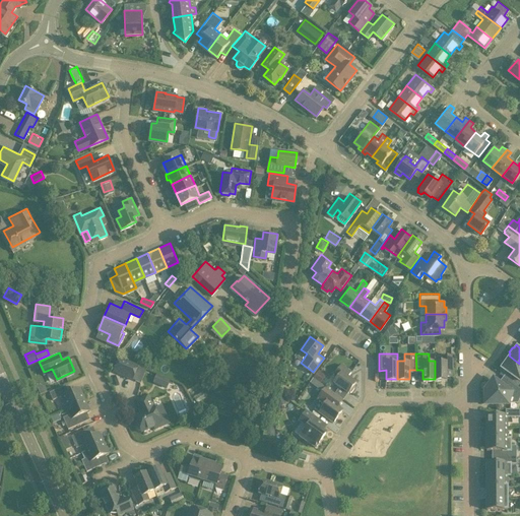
[(441,353),(441,361),(435,361),(435,379),(446,379),(446,375),(453,375),(453,353),(441,353)]
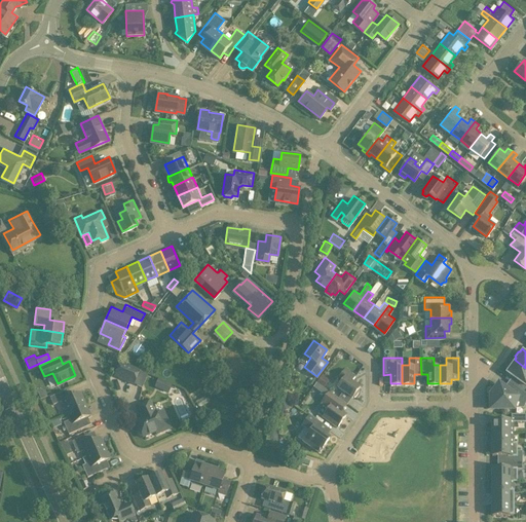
[(114,373),(134,381),(140,367),(120,359),(114,373)]
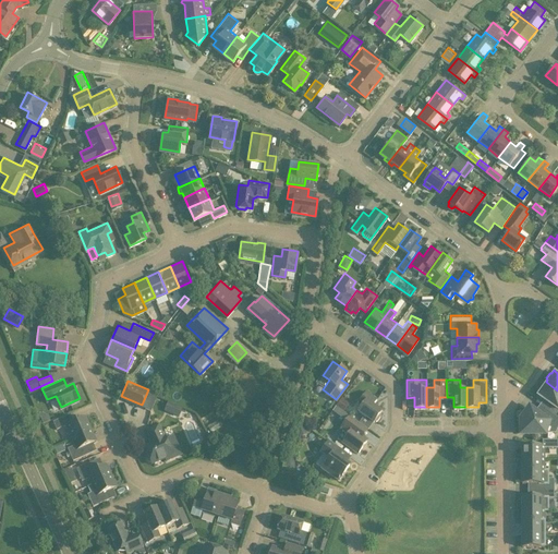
[(540,390),(537,394),(548,401),(546,406),(545,407),(553,413),(557,417),(557,390),(546,382),(544,384),(542,384),(538,388),(540,390)]
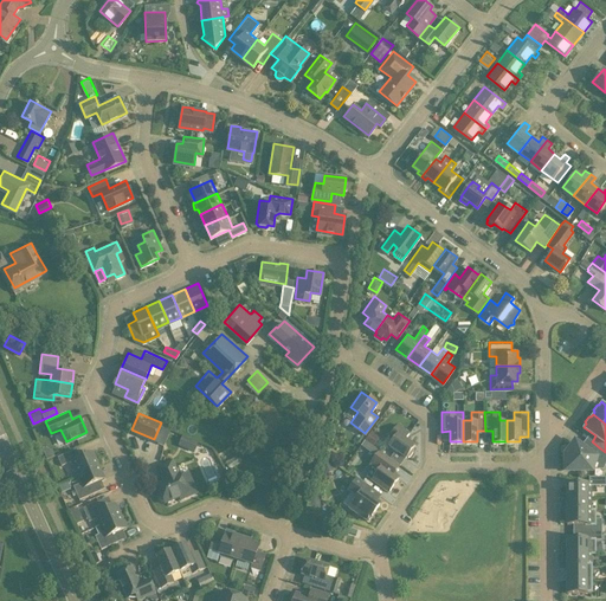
[(414,443),(405,437),(410,431),(398,421),(388,433),(393,437),(388,443),(405,456),(406,453),(408,454),(410,454),(413,450),(413,447),(411,446),(414,443)]
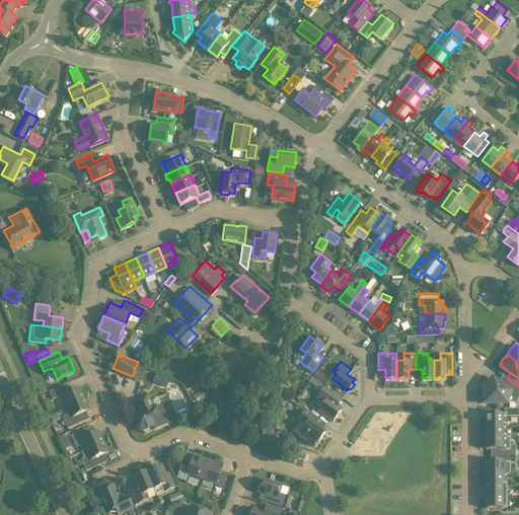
[(313,373),(321,378),(325,371),(317,366),(313,373)]
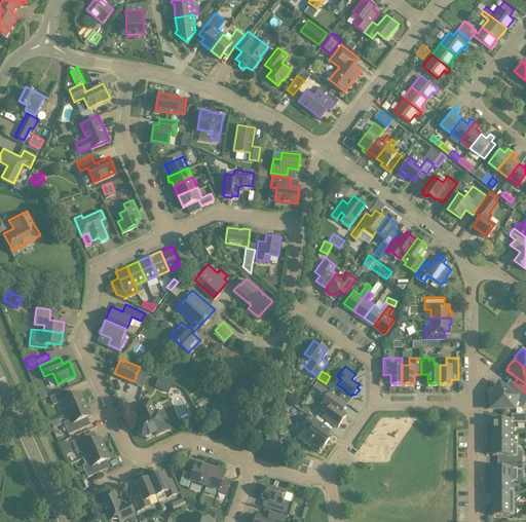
[(158,375),(155,384),(171,389),(174,380),(158,375)]
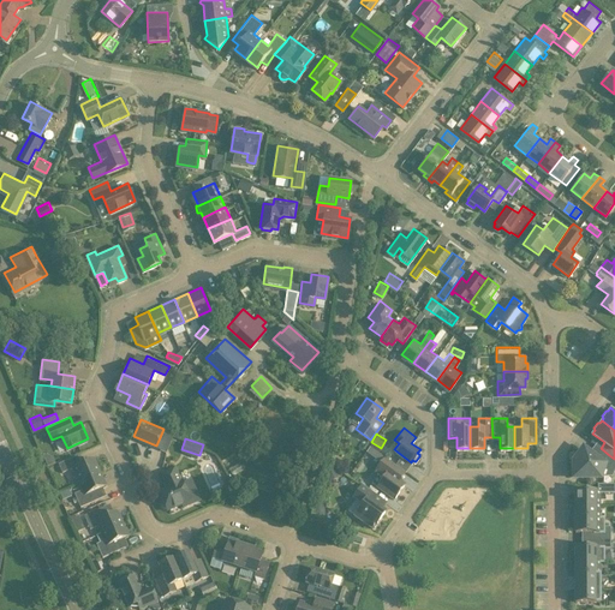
[(382,458),(384,453),(370,443),(366,449),(382,458)]
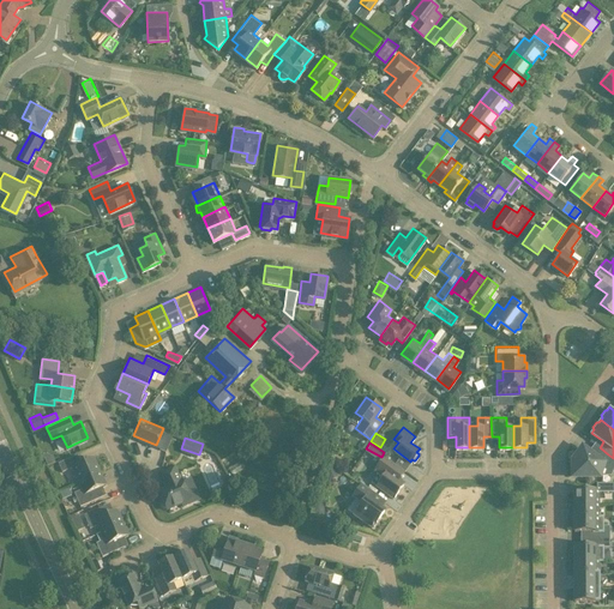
[(573,459),(573,474),(602,474),(608,454),(600,447),(599,447),(593,454),(588,451),(583,447),(573,459)]
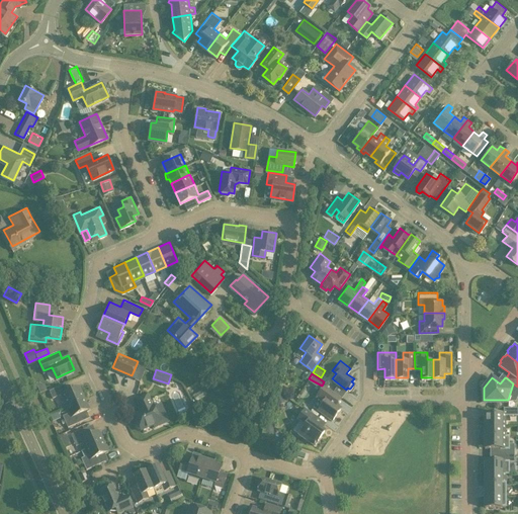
[(63,382),(50,389),(53,396),(61,392),(66,403),(85,395),(80,383),(66,390),(63,382)]
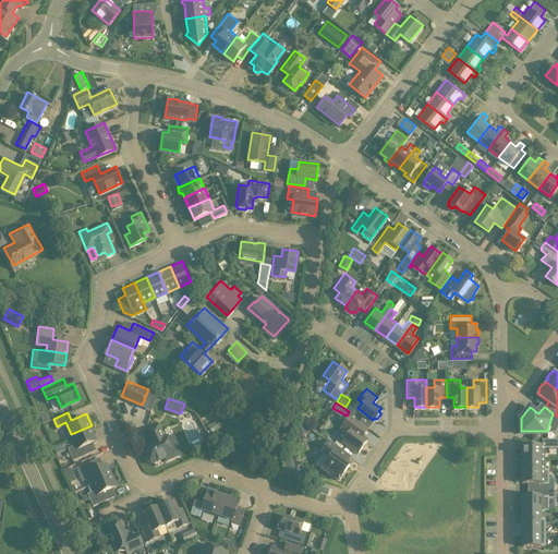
[(367,437),(363,434),(368,426),(349,413),(340,425),(348,431),(342,440),(358,450),(367,437)]
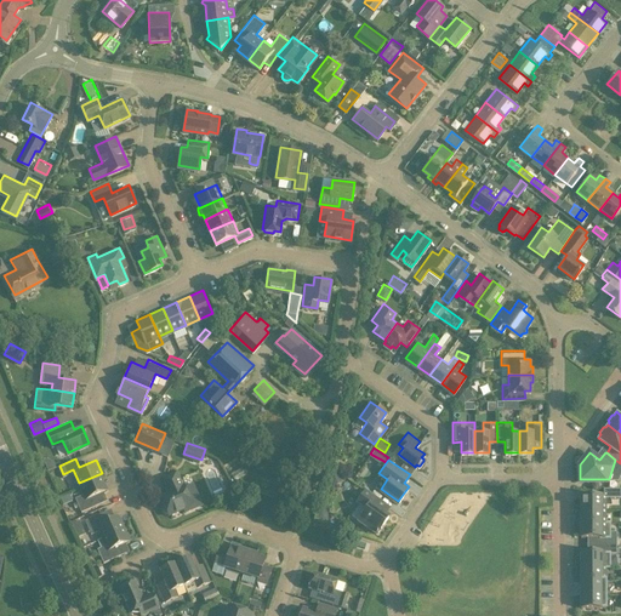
[(161,494),(170,513),(184,506),(186,509),(203,502),(193,483),(186,486),(184,484),(183,484),(177,469),(160,477),(167,491),(161,494)]
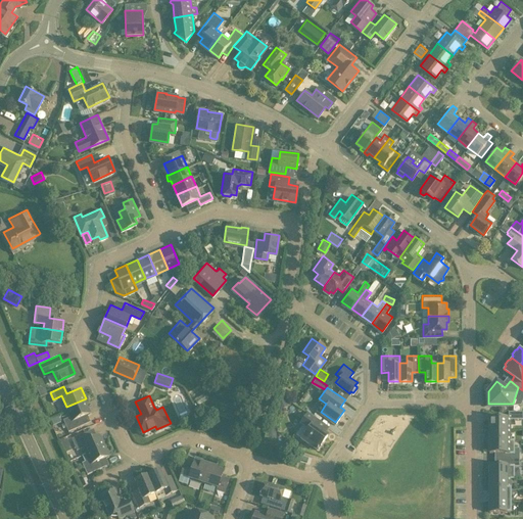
[(69,414),(63,417),(68,429),(82,423),(79,416),(91,411),(86,398),(66,407),(69,414)]
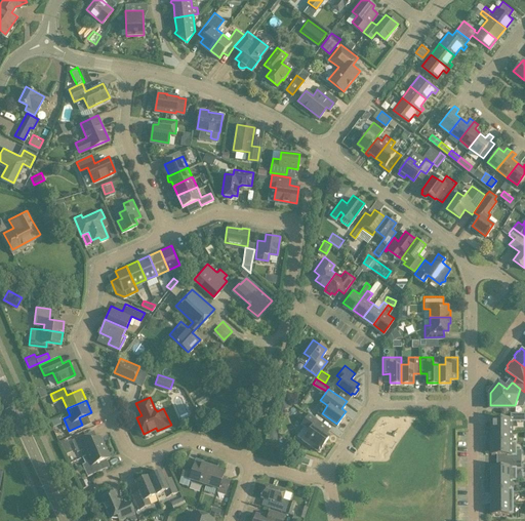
[(309,411),(300,423),(304,425),(310,429),(303,438),(318,449),(328,435),(325,433),(329,427),(323,422),(309,411)]
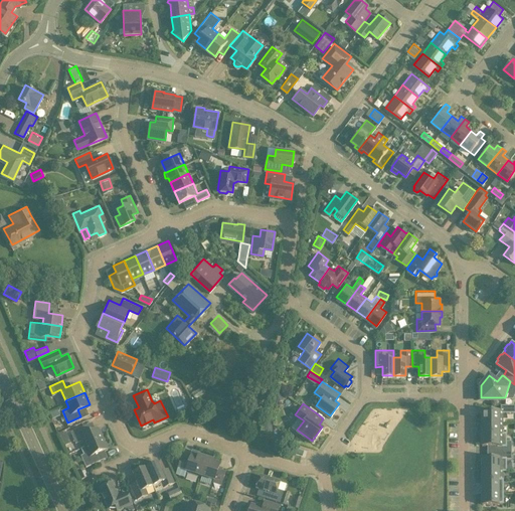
[(482,409),(482,417),(502,417),(502,410),(514,411),(514,403),(500,403),(500,409),(482,409)]
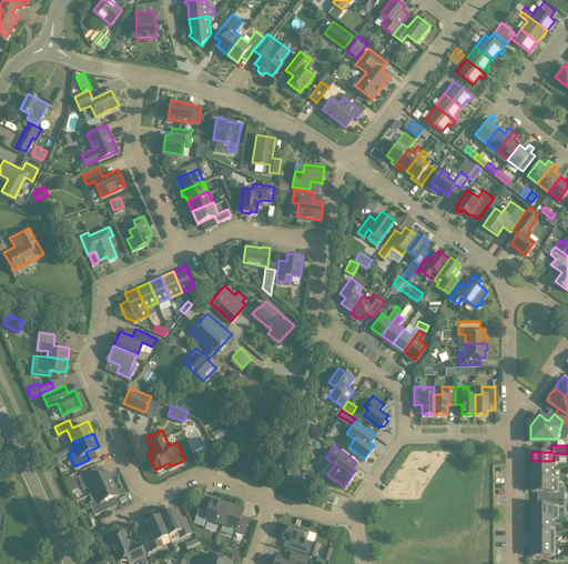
[(531,472),(531,476),(554,476),(554,461),(531,461),(531,472)]
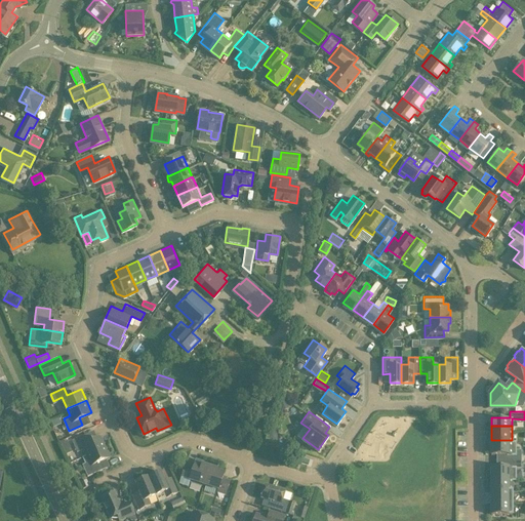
[(84,446),(86,452),(106,444),(101,434),(88,439),(85,432),(72,438),(77,449),(84,446)]
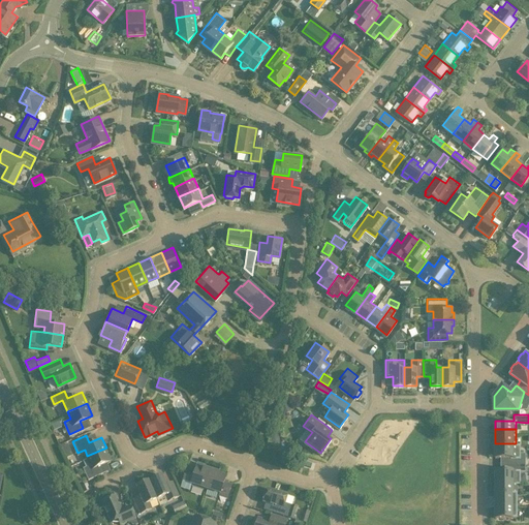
[(495,443),(495,456),(500,456),(510,456),(510,462),(525,462),(525,452),(519,452),(519,443),(516,443),(495,443)]
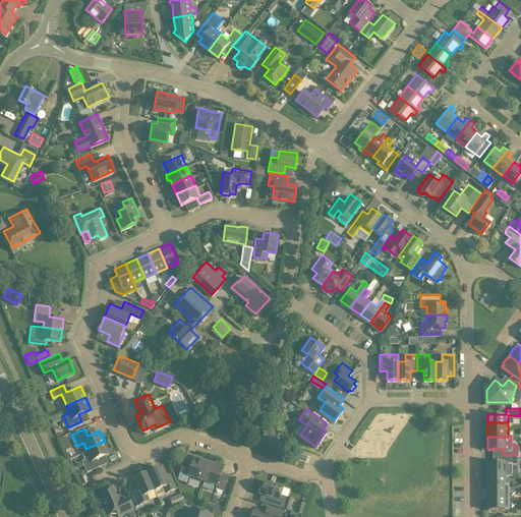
[(85,449),(81,451),(84,457),(81,458),(87,470),(100,464),(97,457),(108,452),(109,451),(105,441),(85,449)]
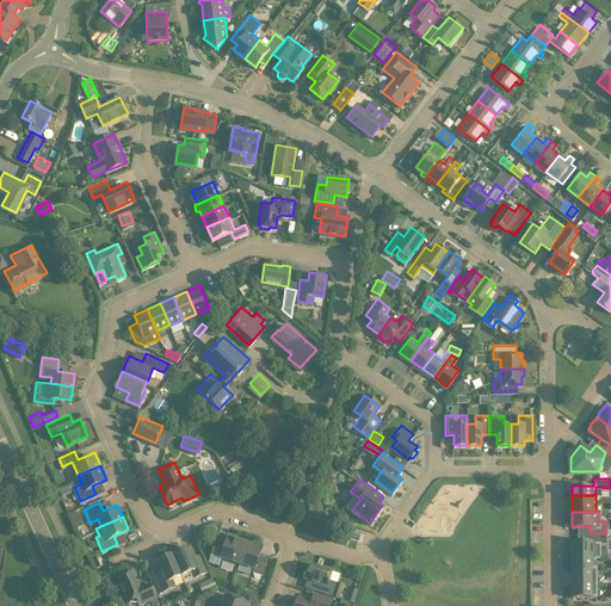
[(235,560),(238,561),(244,540),(235,538),(236,533),(227,531),(226,535),(227,535),(224,542),(216,539),(211,555),(221,557),(221,556),(222,556),(221,560),(234,563),(235,560)]
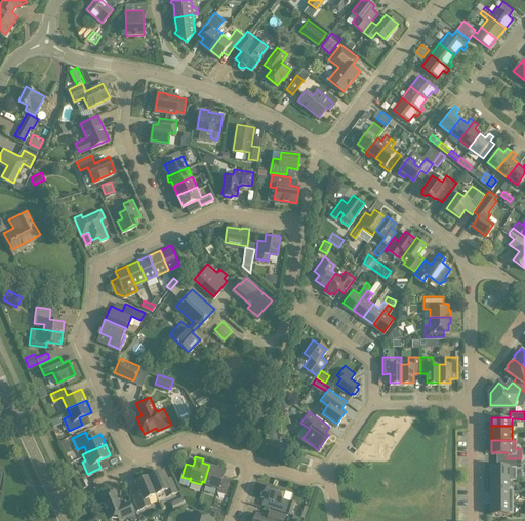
[(491,478),(512,478),(512,477),(515,477),(515,466),(521,466),(521,458),(507,458),(507,466),(491,466),(491,478)]
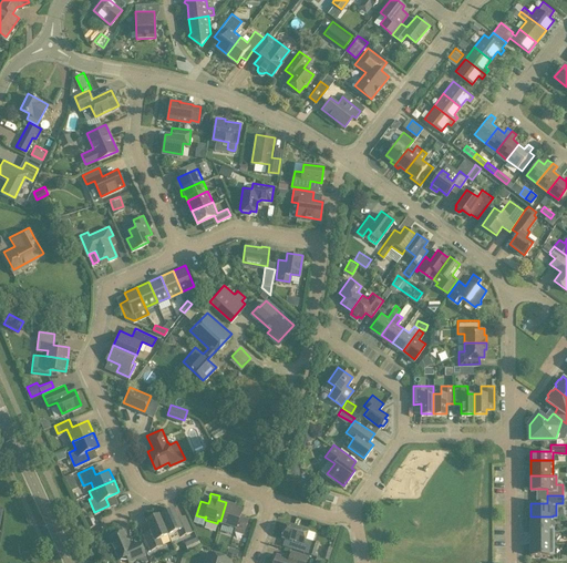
[(243,507),(226,502),(220,521),(236,525),(235,528),(244,531),(248,518),(240,514),(243,507)]
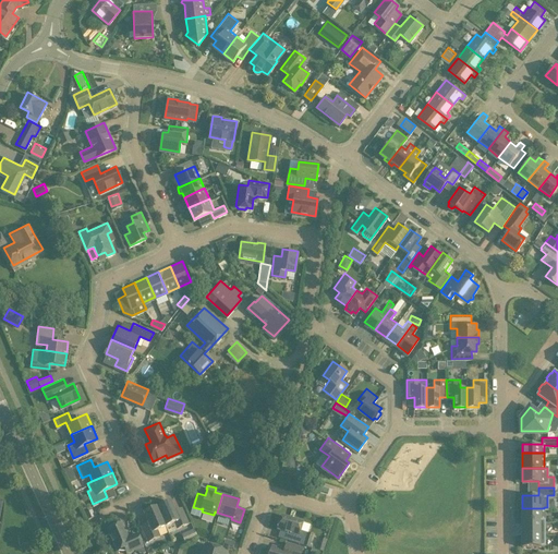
[(160,504),(157,505),(166,524),(174,520),(177,526),(189,521),(183,508),(182,506),(174,509),(170,498),(167,501),(165,500),(160,501),(160,504)]
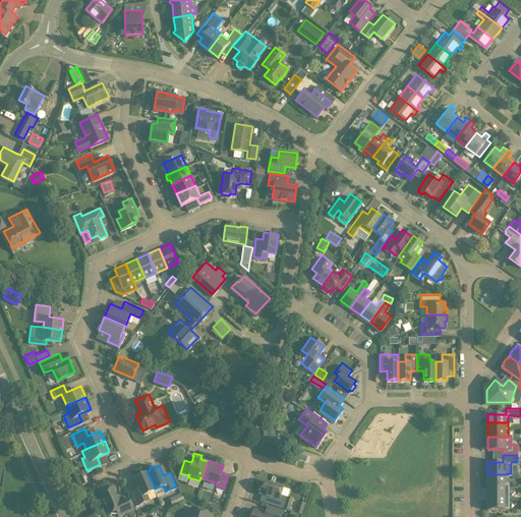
[(138,485),(132,489),(132,491),(138,503),(150,498),(147,493),(155,489),(147,471),(134,476),(138,485)]
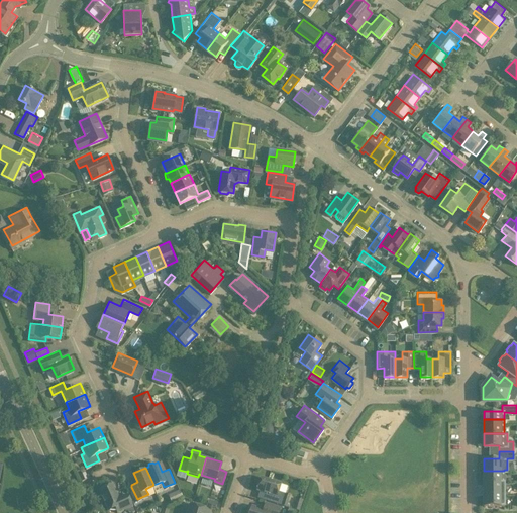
[(504,471),(484,471),(484,482),(504,482),(504,471)]
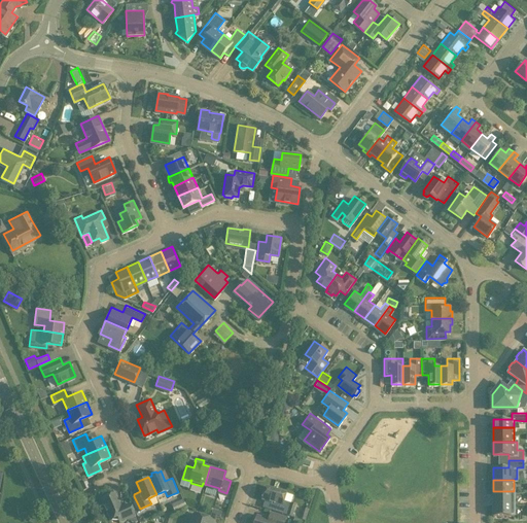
[(262,497),(276,501),(274,509),(291,514),(295,501),(283,498),(286,490),(267,484),(262,497)]
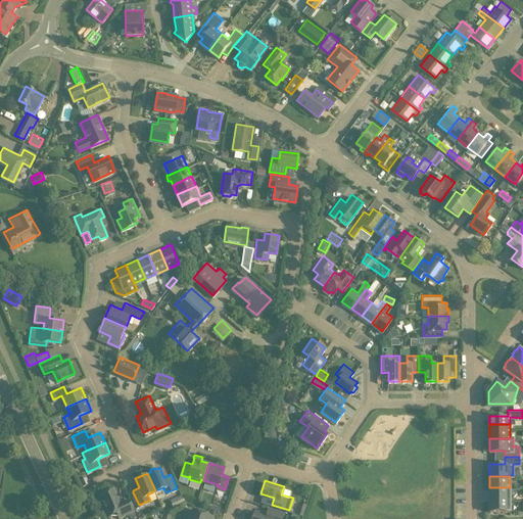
[(120,516),(127,513),(127,514),(134,516),(136,515),(134,510),(134,509),(129,497),(120,502),(113,487),(100,493),(109,514),(116,511),(120,516)]
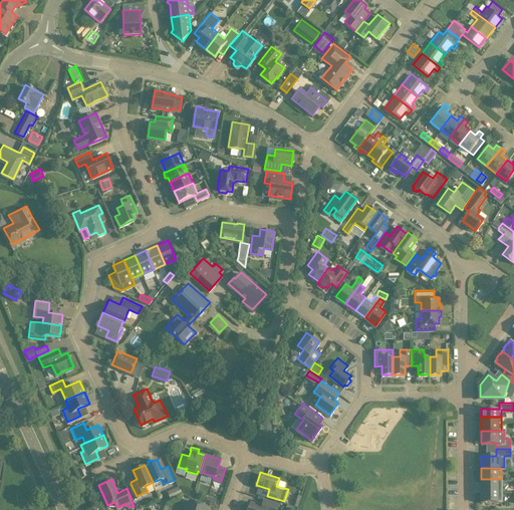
[(501,479),(481,479),(481,490),(501,490),(501,479)]
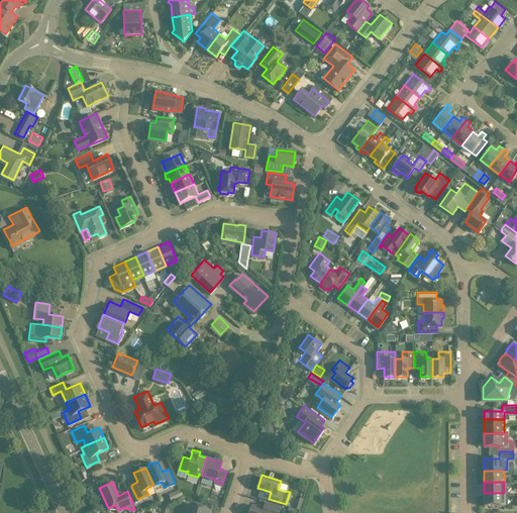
[(504,493),(484,493),(484,504),(504,504),(504,493)]
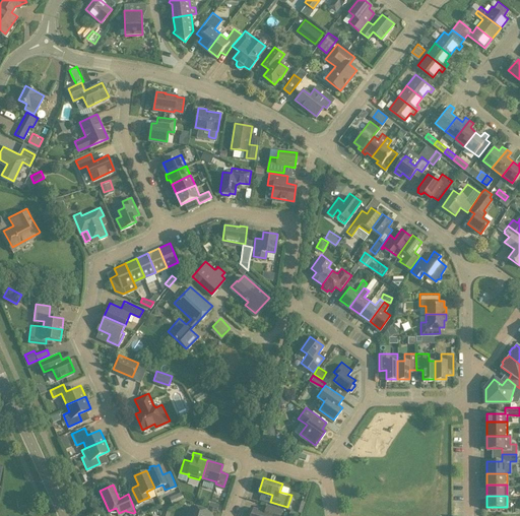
[(250,515),(278,515),(281,508),(267,504),(265,510),(253,507),(253,508),(252,508),(250,509),(249,512),(250,514),(251,514),(250,515)]
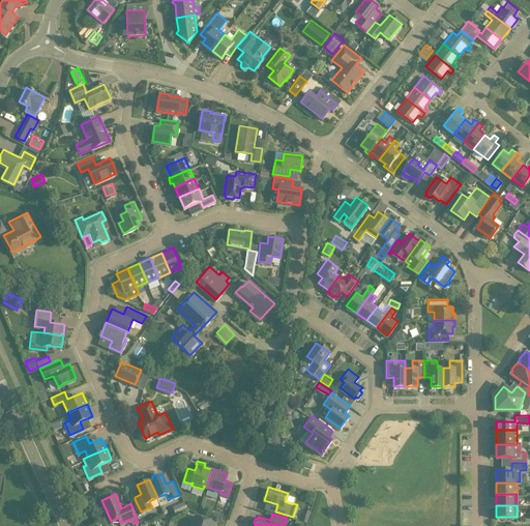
[(212,525),(214,521),(195,515),(190,525),(212,525)]
